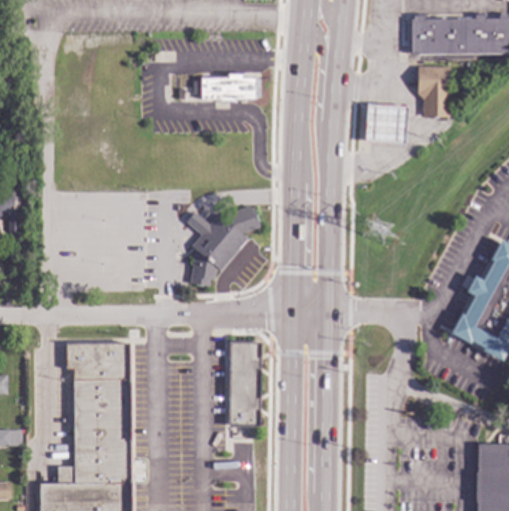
[(508,53),(412,54),(412,19),(414,19),(414,16),(426,16),(426,19),(476,18),(476,15),(485,15),(485,18),(501,18),(501,15),(508,15),(508,53)]
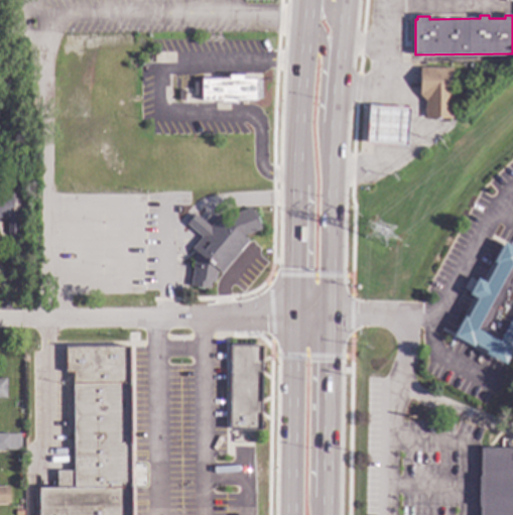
[(454,118),(427,118),(427,101),(421,95),(421,68),(454,68),(454,118)]
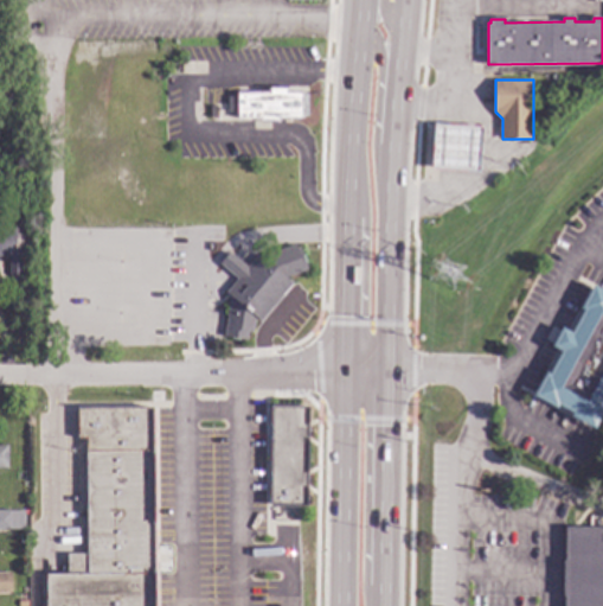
[(292,89),(307,89),(307,119),(284,119),(284,121),(262,121),(262,119),(239,119),(239,113),(230,113),(230,96),(239,96),(239,94),(270,94),(270,87),(292,87),(292,89)]
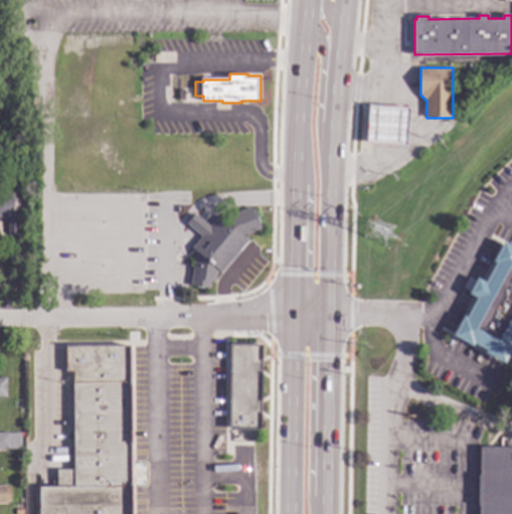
[(410,108),(407,146),(367,143),(370,105),(410,108)]
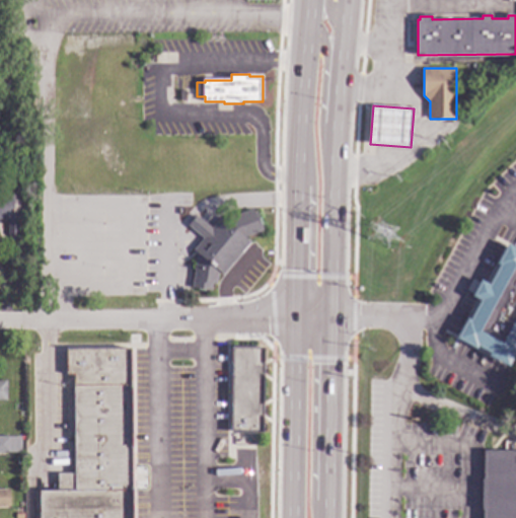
[(16,217),(20,217),(20,235),(9,235),(9,221),(0,221),(0,195),(16,195),(16,217)]
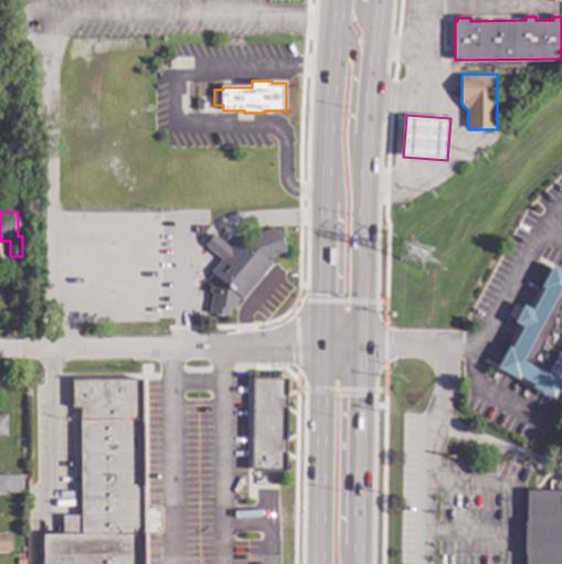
[(281,236),(284,235),(289,251),(268,258),(275,264),(245,299),(241,295),(237,310),(233,309),(232,317),(211,314),(218,276),(212,272),(223,259),(207,245),(216,234),(233,248),(243,236),(246,240),(278,227),(281,236)]
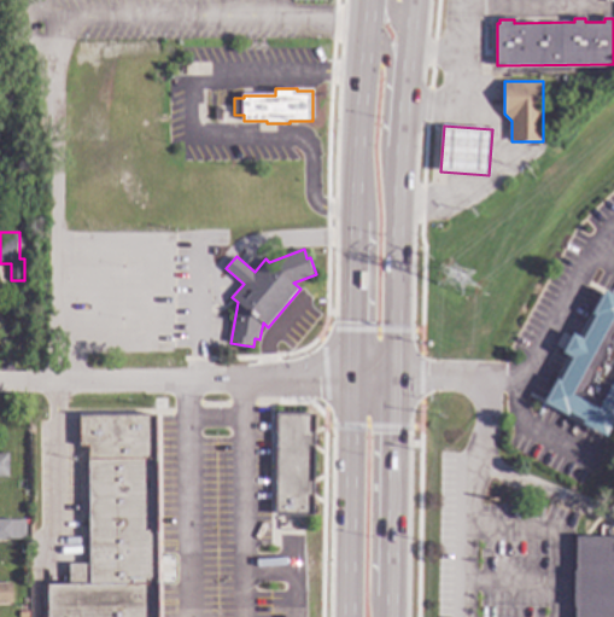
[(613,421),(606,437),(582,424),(584,420),(568,412),(567,415),(543,403),(556,378),(560,380),(572,358),(562,353),(572,332),(583,338),(595,314),(592,313),(604,290),(613,294),(613,421)]
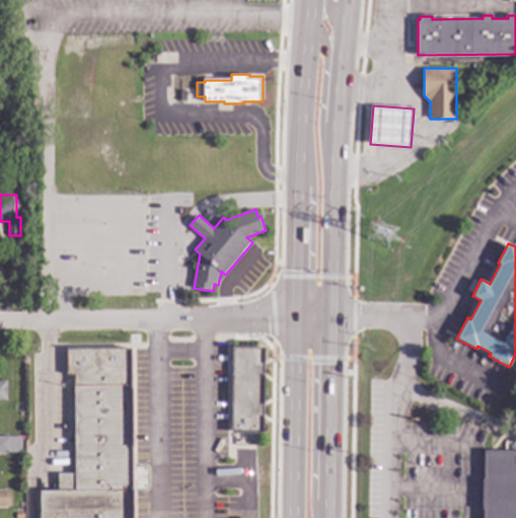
[(266,434),(231,434),(233,346),(267,347),(266,434)]
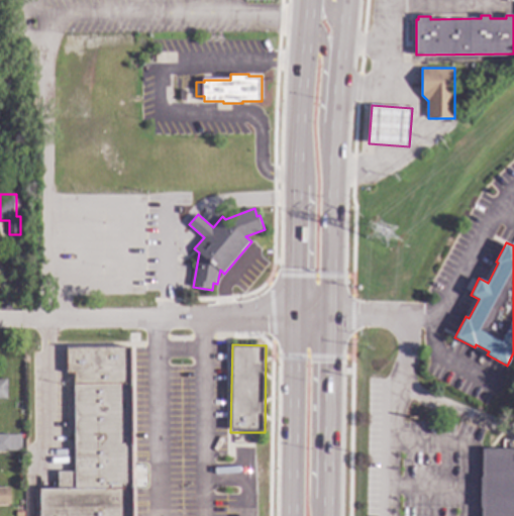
[(41,515),(41,489),(60,489),(60,473),(77,473),(76,373),(69,373),(69,347),(131,347),(132,515),(41,515)]
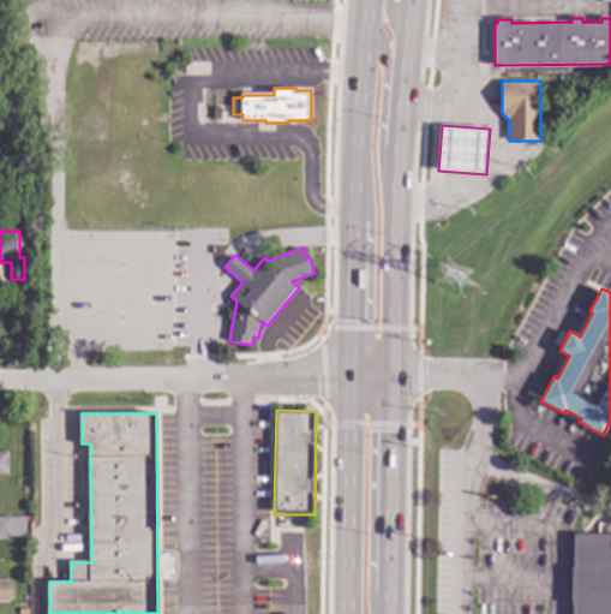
[(10,475),(0,475),(0,452),(10,452),(10,475)]
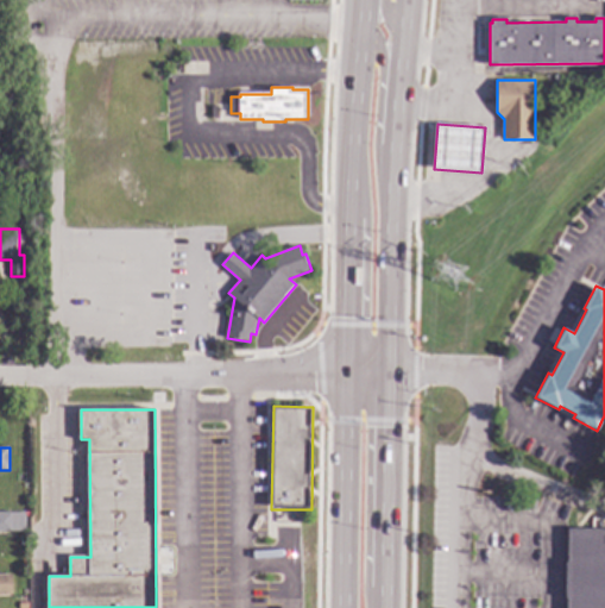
[(27,531),(0,531),(0,513),(27,513),(27,531)]
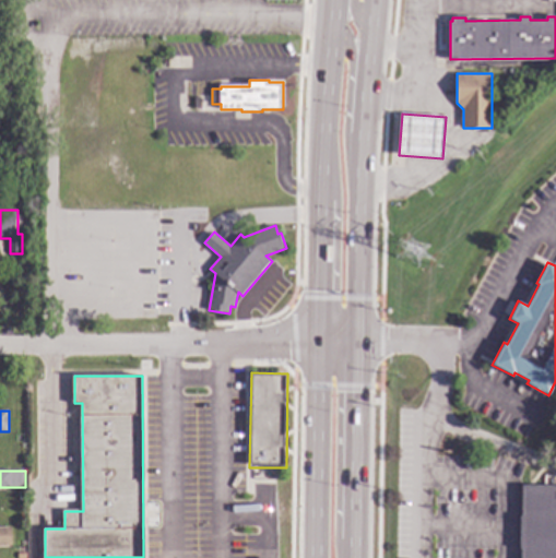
[(522,557),(524,486),(555,486),(555,557),(522,557)]
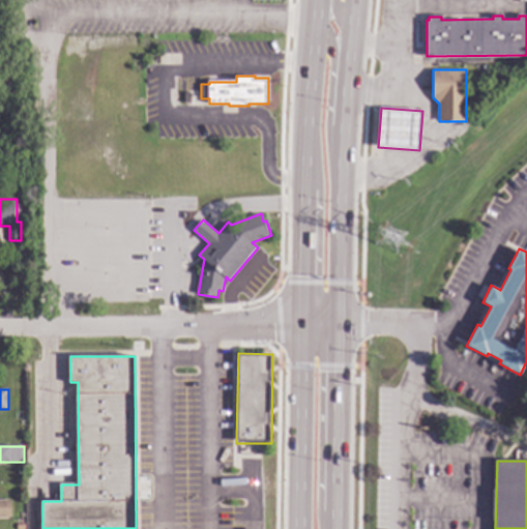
[(12,518),(0,518),(0,499),(11,499),(12,518)]
